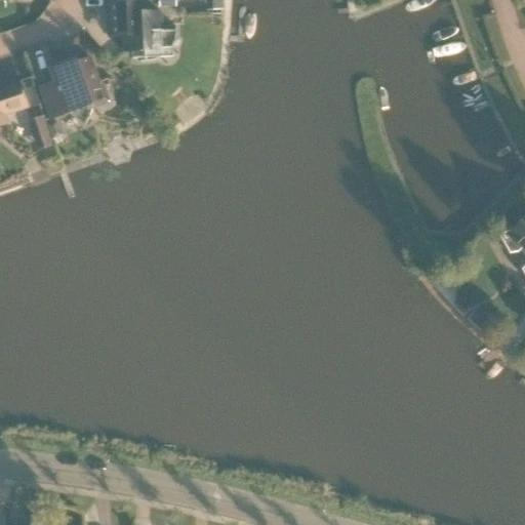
[(134,13),(133,0),(106,0),(108,38),(123,38),(124,51),(144,51),(144,61),(172,58),(172,49),(169,49),(175,39),(175,31),(161,31),(160,12),(134,13)]
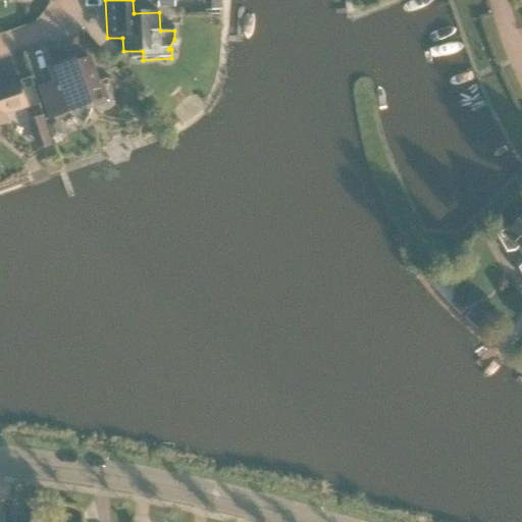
[(100,88),(90,58),(76,62),(75,59),(49,68),(53,82),(39,87),(50,118),(87,106),(92,108),(105,103),(108,98),(105,91),(100,88)]
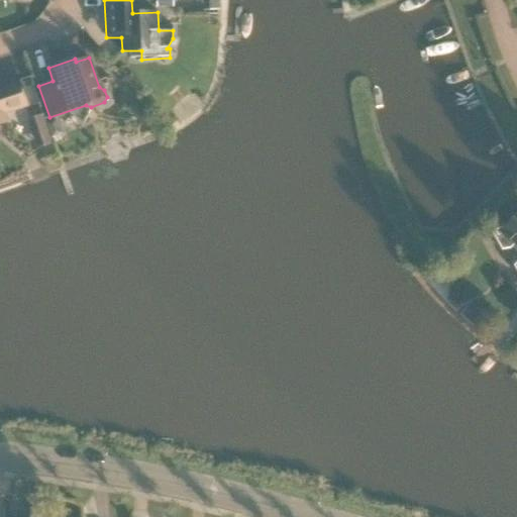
[(27,106),(19,82),(0,88),(0,123),(7,121),(5,114),(27,106)]
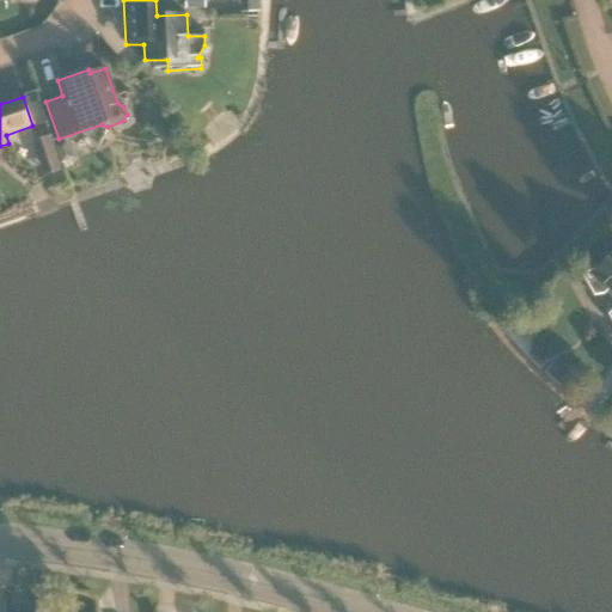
[(50,135),(31,142),(38,160),(56,154),(50,135)]
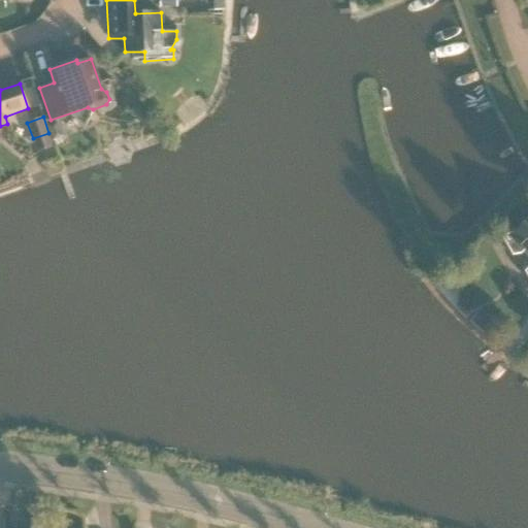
[(65,136),(60,122),(47,126),(52,141),(65,136)]
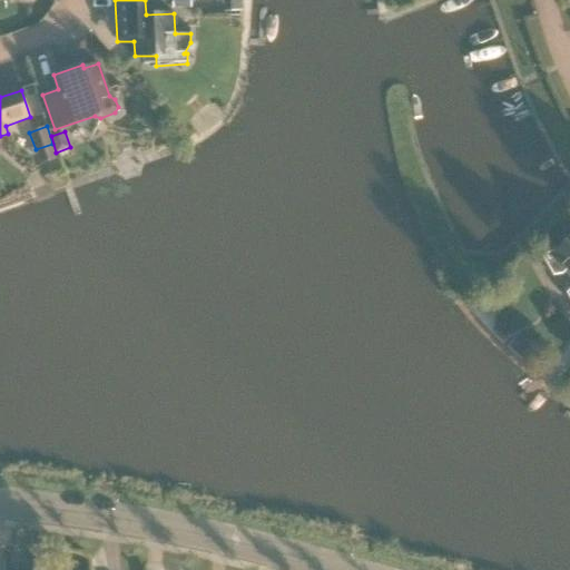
[(569,236),(554,253),(552,249),(541,256),(552,275),(562,274),(566,269),(569,274),(569,287),(566,292),(569,300),(569,236)]
